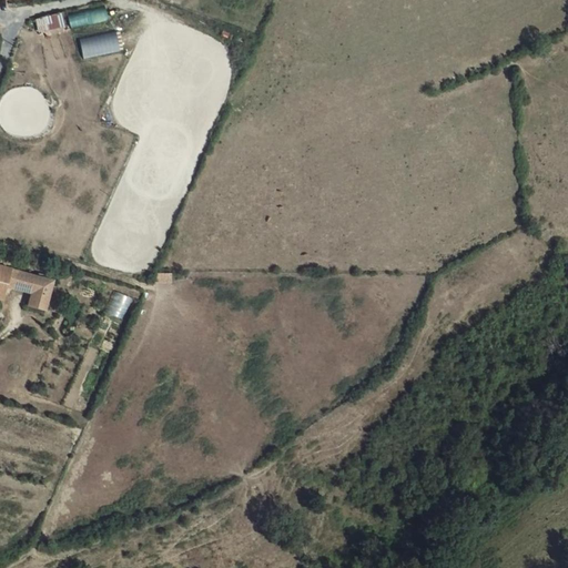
[(67,12),(69,27),(108,21),(105,7),(67,12)]
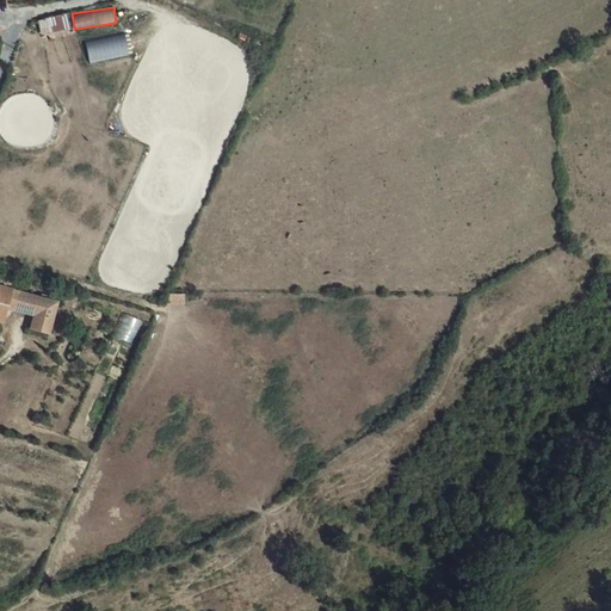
[(65,13),(36,19),(39,35),(68,29),(65,13)]
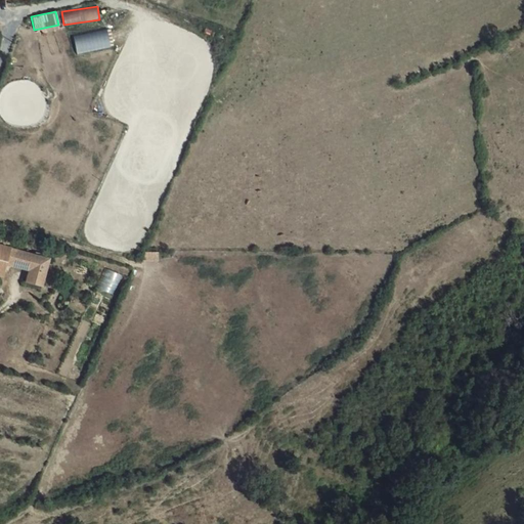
[(72,36),(77,54),(110,46),(105,28),(72,36)]
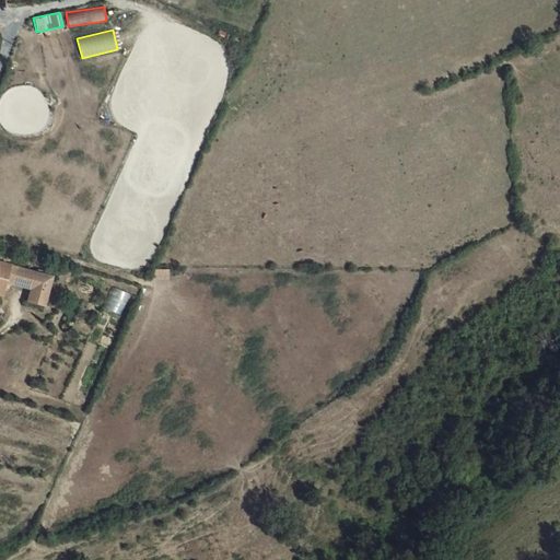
[(0,295),(1,296),(4,286),(10,269),(0,266),(0,295)]
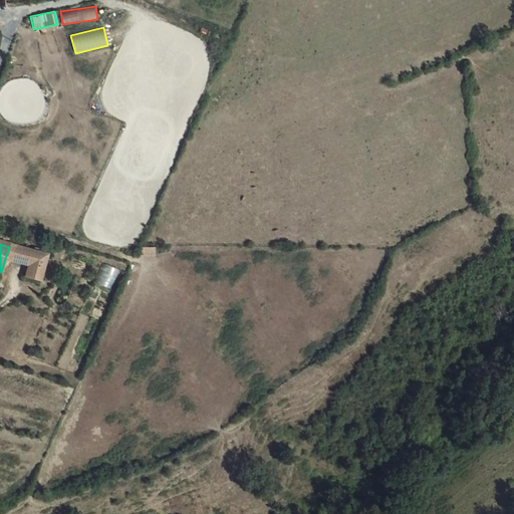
[(141,256),(154,256),(154,247),(141,246),(141,256)]
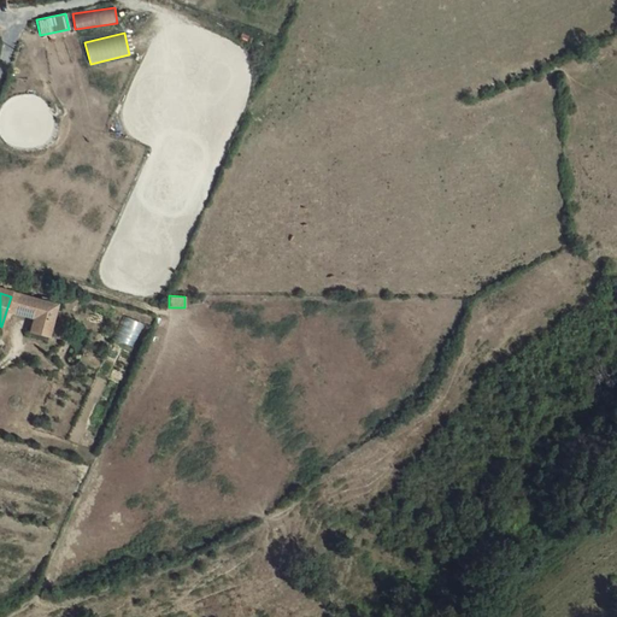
[(11,297),(5,315),(36,322),(41,305),(11,297)]
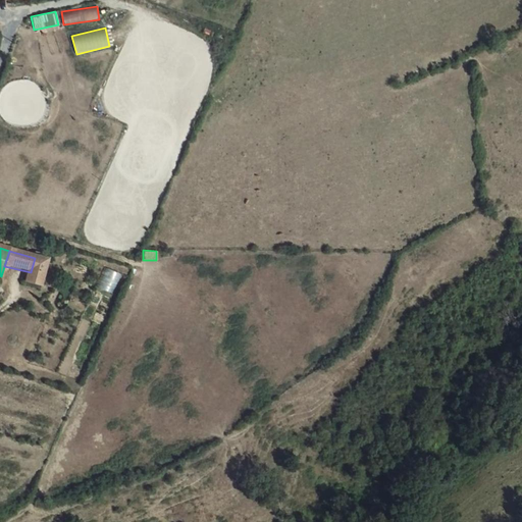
[(35,258),(31,272),(28,283),(44,288),(50,262),(35,258)]
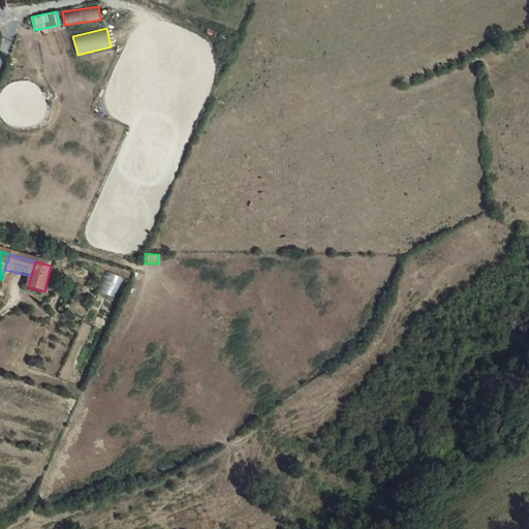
[(116,298),(123,277),(105,271),(98,291),(116,298)]
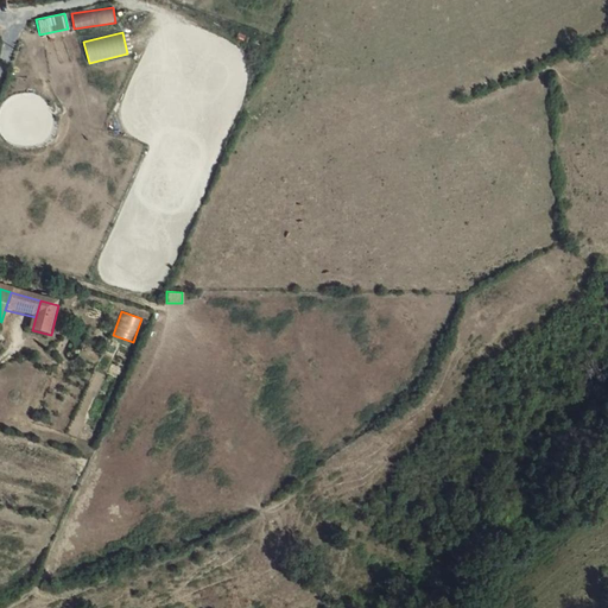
All buildings are outlined.
